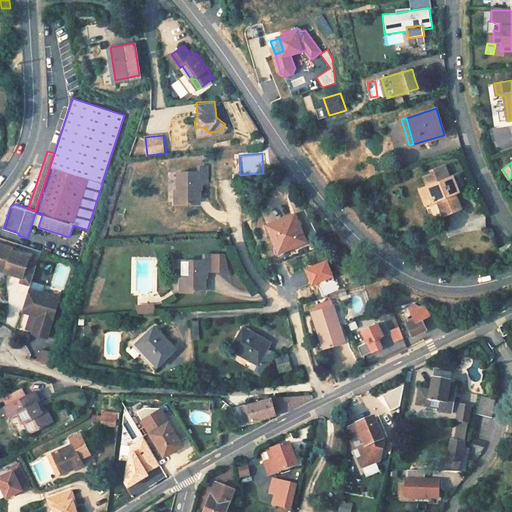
[(449,176),(445,164),(430,170),(431,173),(423,176),(427,185),(420,188),(425,200),(432,197),(434,201),(426,204),(432,218),(443,214),(442,211),(452,207),(453,210),(461,207),(454,192),(458,190),(457,186),(452,175),(449,176)]
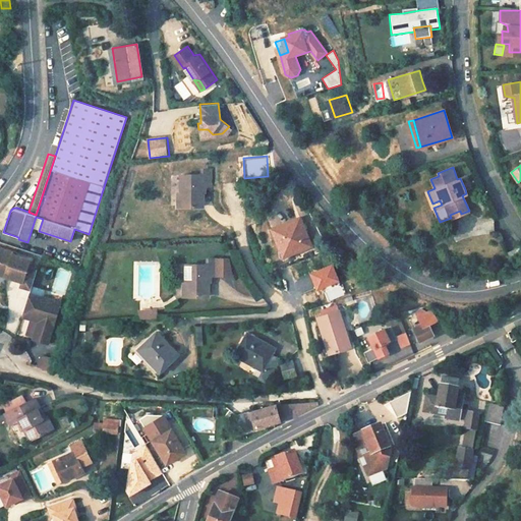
[(201,174),(181,174),(181,192),(178,192),(178,205),(203,206),(203,193),(203,184),(207,185),(211,185),(211,169),(201,169),(201,174)]
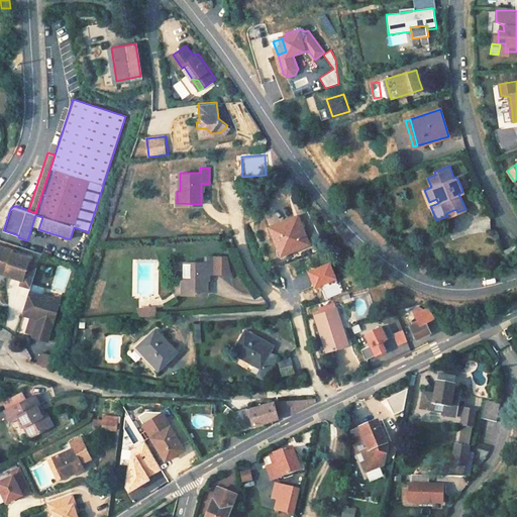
[(468,186),(462,174),(456,177),(461,188),(468,186)]
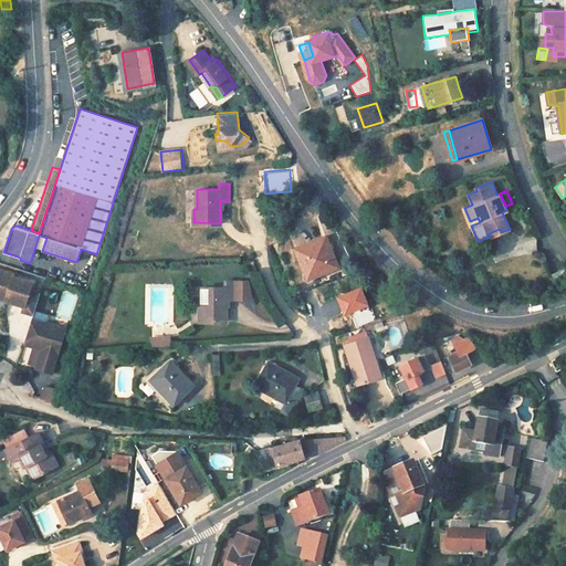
[(313,271),(325,266),(327,272),(338,268),(326,236),(299,248),(295,249),(301,261),(303,260),(306,258),(313,271)]
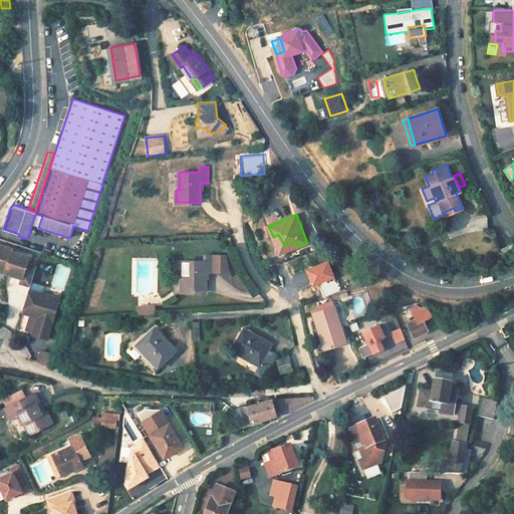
[(281,253),(297,247),(295,242),(284,246),(278,234),(275,236),(273,237),(280,254),(281,253)]
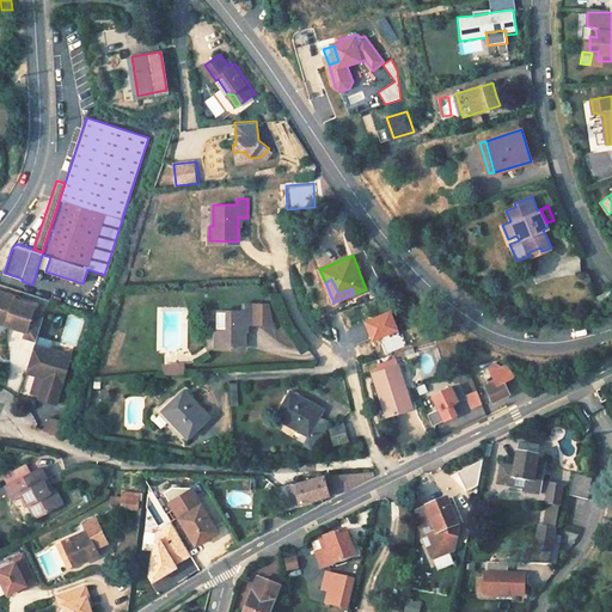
[(7,317),(29,324),(34,306),(37,298),(16,292),(16,289),(0,283),(0,310),(8,313),(7,317)]
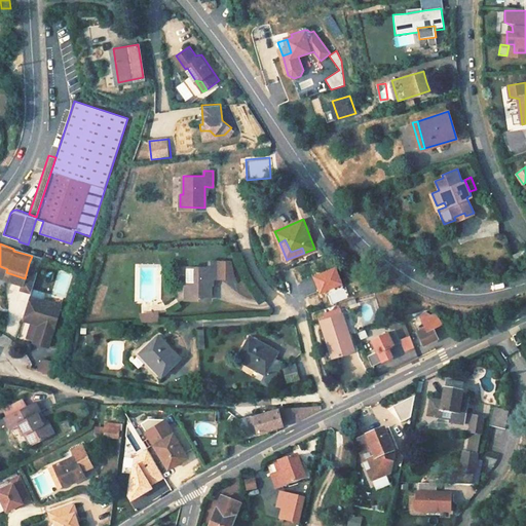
[(218,261),(209,261),(209,266),(188,266),(188,285),(185,285),(185,299),(211,298),(210,277),(219,277),(218,261)]
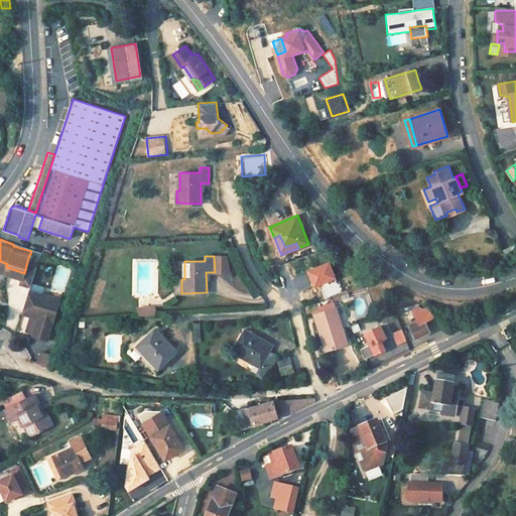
[(32,281),(38,262),(28,258),(24,273),(22,278),(32,281)]
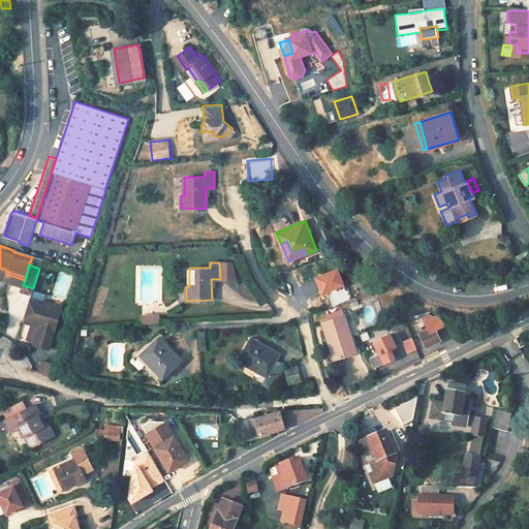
[(48,291),(33,288),(26,312),(36,314),(39,312),(41,314),(36,333),(51,337),(63,297),(48,291)]
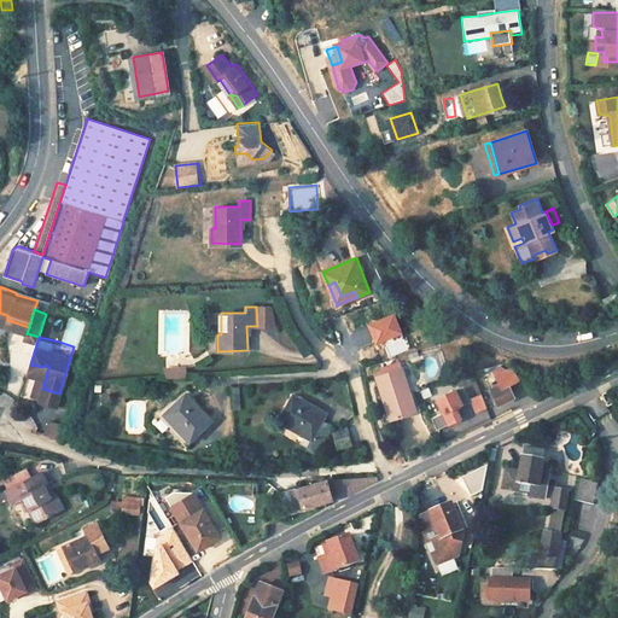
[(503,388),(493,392),(499,403),(514,396),(509,385),(519,380),(512,368),(503,372),(500,367),(494,369),(502,384),(503,388)]
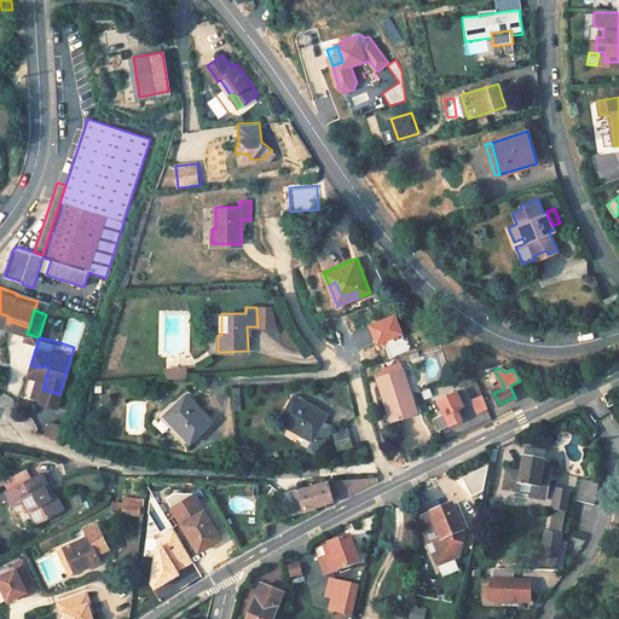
[(403,369),(376,379),(385,401),(389,399),(395,418),(417,412),(403,369)]
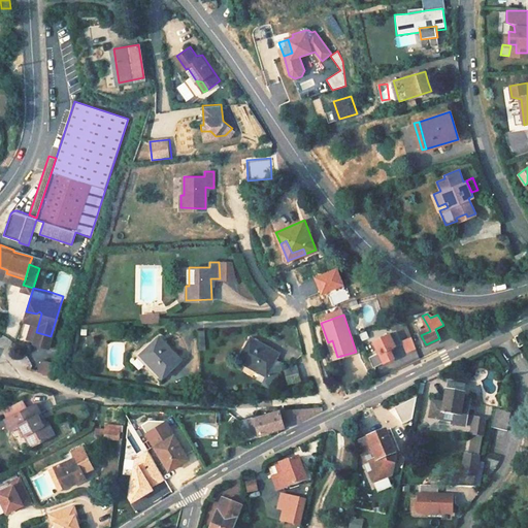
[(372,340),(384,365),(397,359),(392,348),(398,344),(392,331),(372,340)]
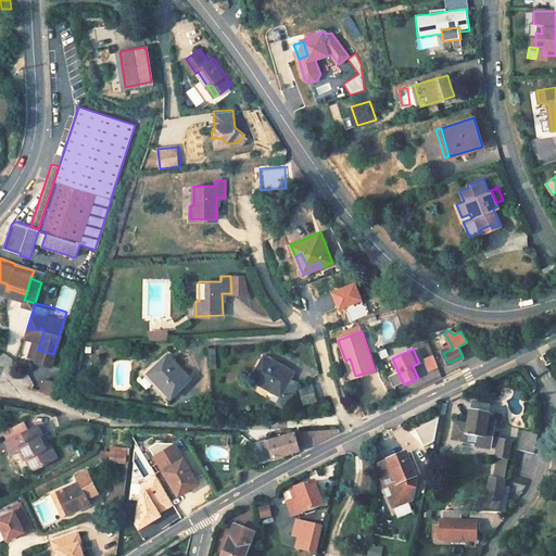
[(167,354),(148,373),(171,396),(190,377),(167,354)]
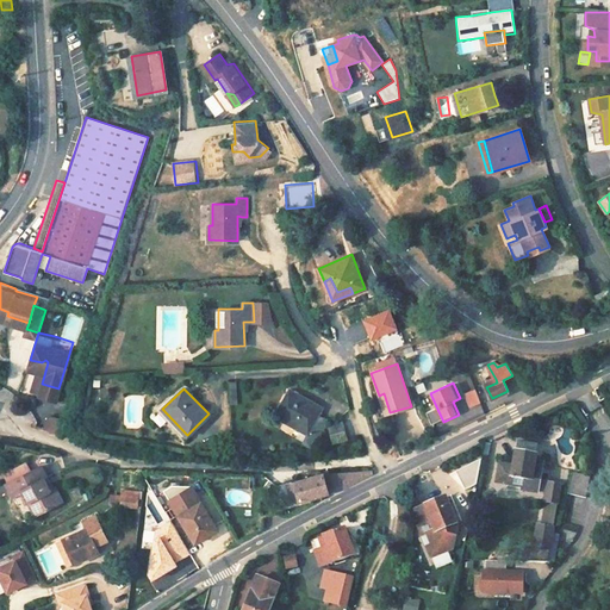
[(465,394),(471,406),(483,404),(475,388),(465,394)]
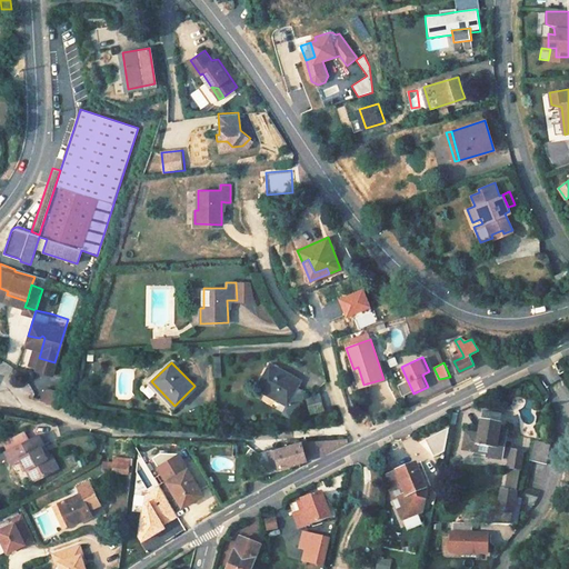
[(300,380),(270,363),(258,388),(287,403),(282,411),(291,416),(305,391),(296,387),(300,380)]
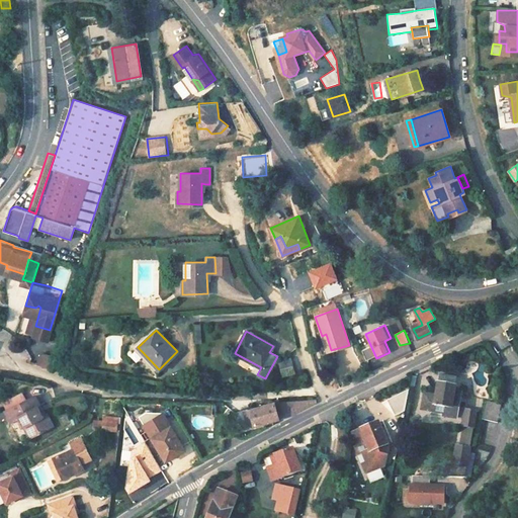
[(509,332),(497,338),(502,348),(514,341),(509,332)]
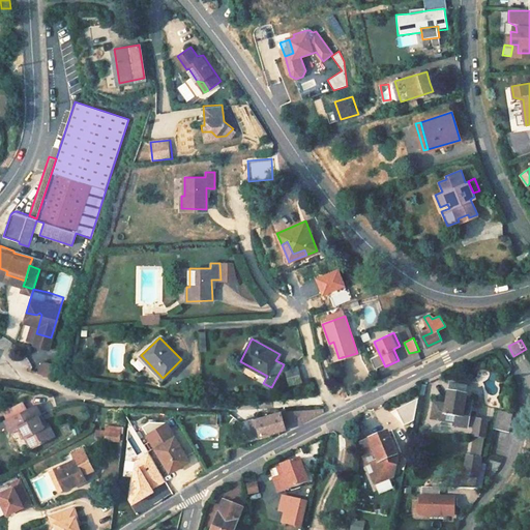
[(333,342),(329,344),(334,360),(339,358),(333,342)]
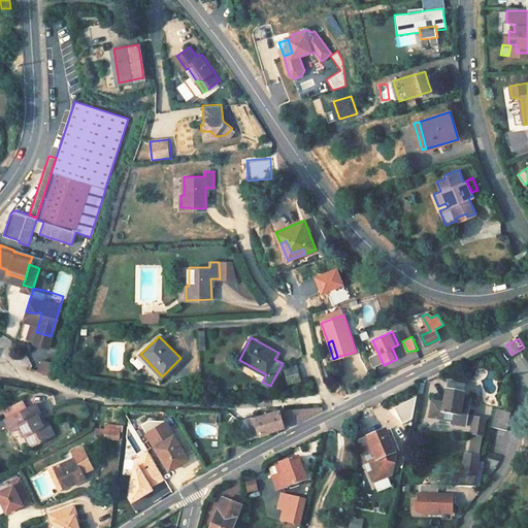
[(48,376),(54,364),(42,359),(37,372),(48,376)]
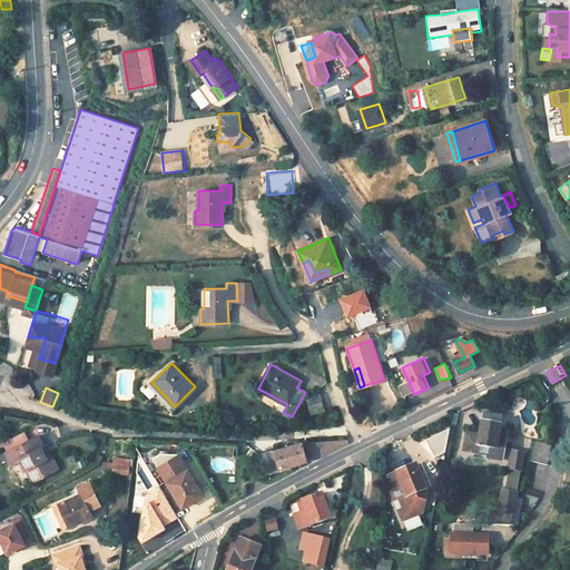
[(311,415),(325,411),(323,397),(308,401),(311,415)]
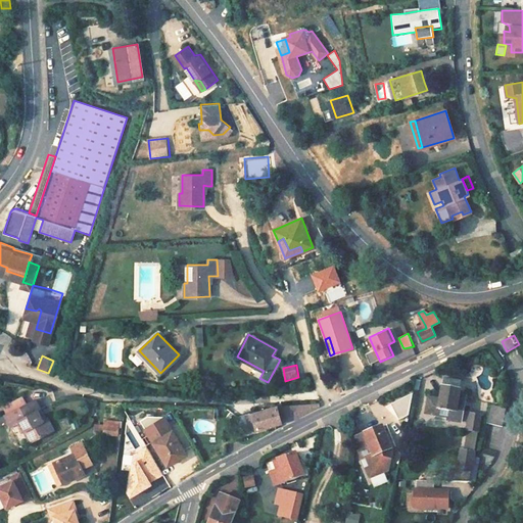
[(460,390),(442,386),(439,400),(438,409),(463,414),(466,396),(459,395),(460,390)]
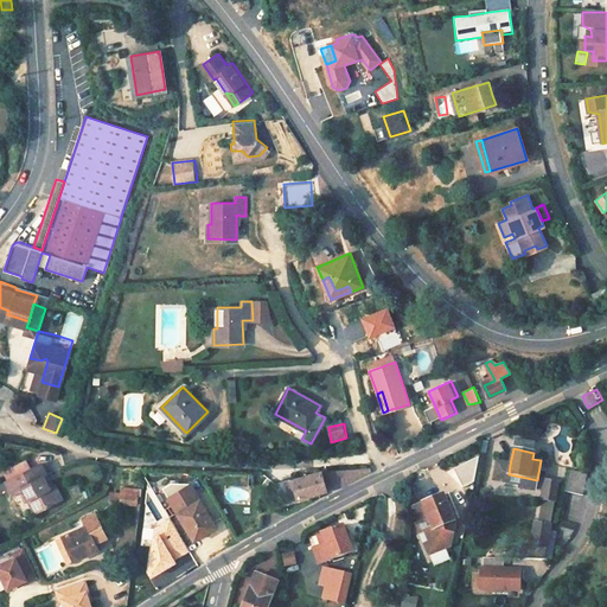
[(26,459),(13,466),(18,475),(31,470),(26,459)]
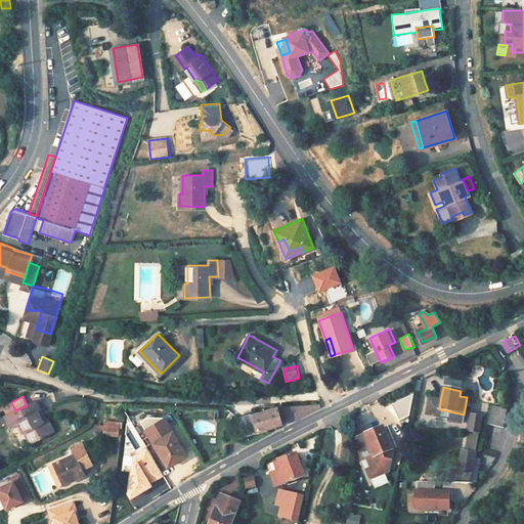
[(440,401),(430,399),(429,408),(429,409),(429,411),(431,413),(433,415),(449,418),(449,421),(462,423),(464,415),(439,409),(440,401)]
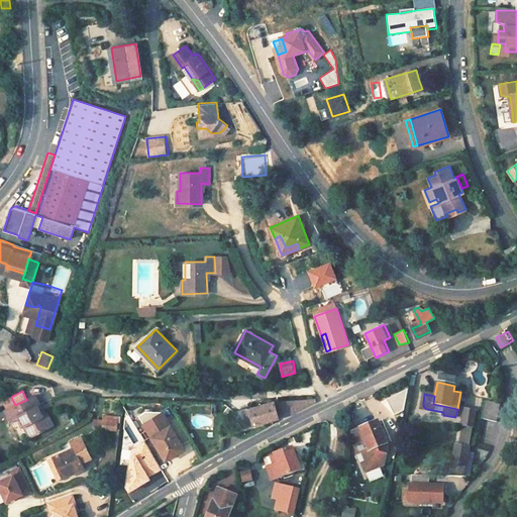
[(15,405),(6,410),(12,421),(16,418),(20,417),(24,426),(28,423),(34,434),(53,424),(47,413),(44,415),(34,396),(26,400),(15,405)]
